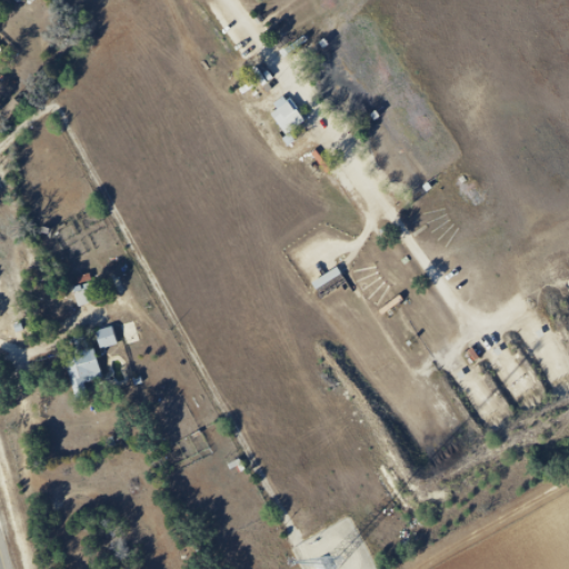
[(271,113),(286,135),(306,121),(291,100),(271,113)]
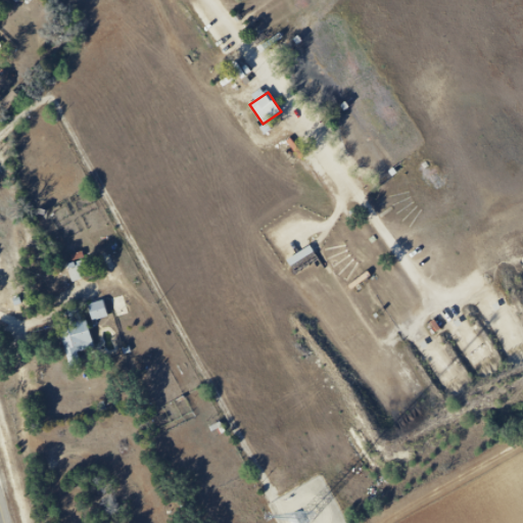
[(126,314),(122,297),(113,299),(117,316),(126,314)]
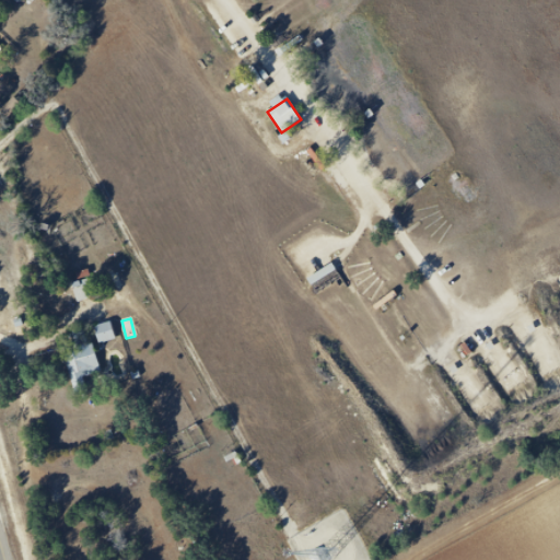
[(95,327),(98,345),(116,340),(112,323),(95,327)]
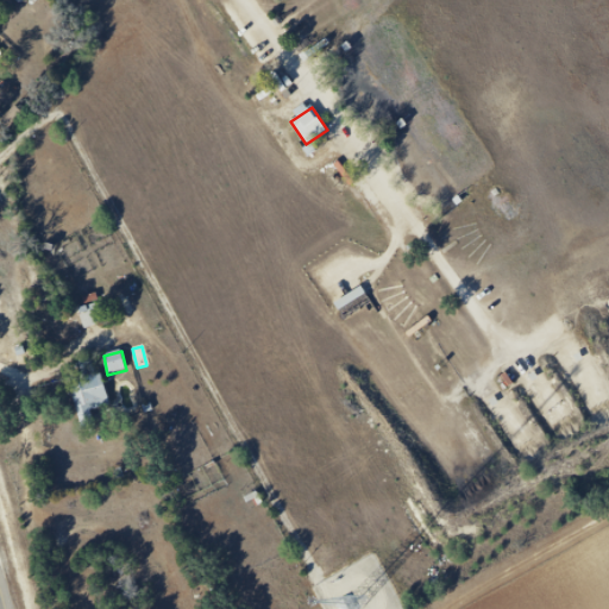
[(108,407),(96,359),(75,365),(79,381),(70,383),(81,426),(92,422),(89,412),(108,407)]
